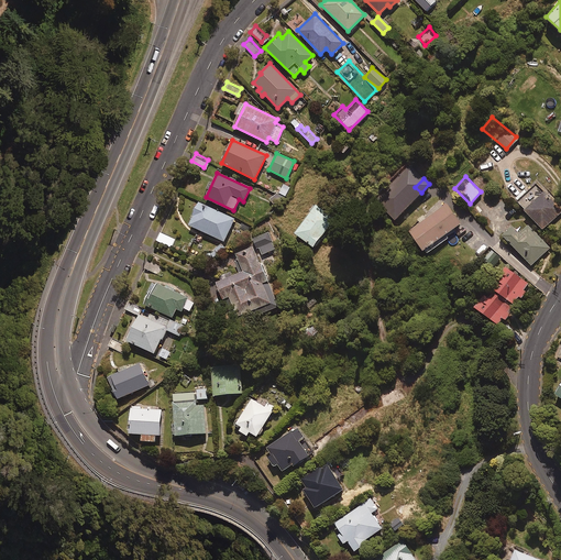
[(290,187),(283,183),(278,191),(286,196),(290,187)]
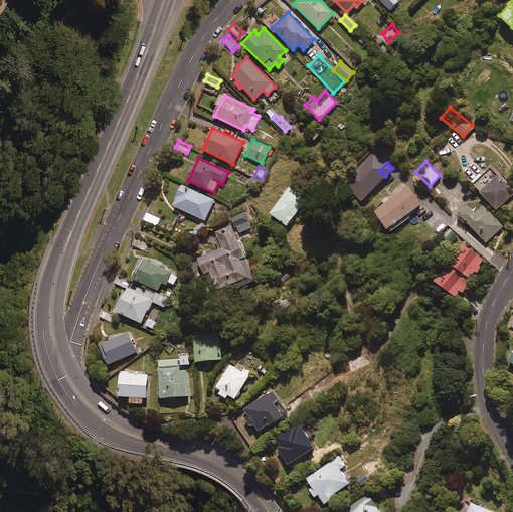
[(253,175),(245,181),(250,188),(259,182),(253,175)]
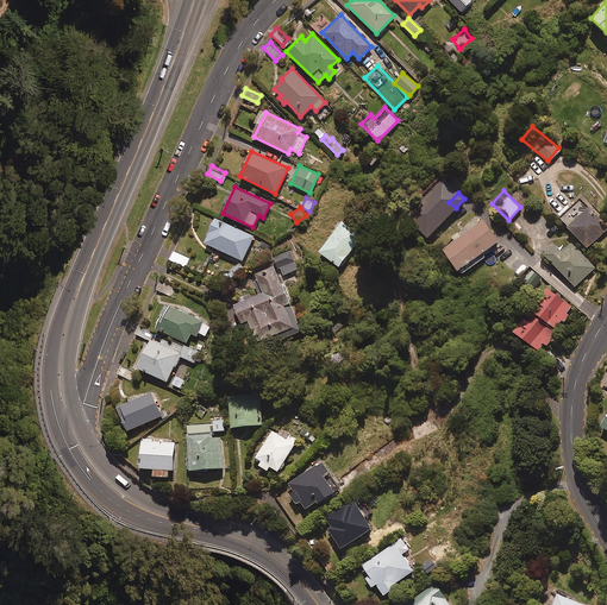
[(606,227),(606,226),(589,207),(568,227),(587,247),(606,227)]
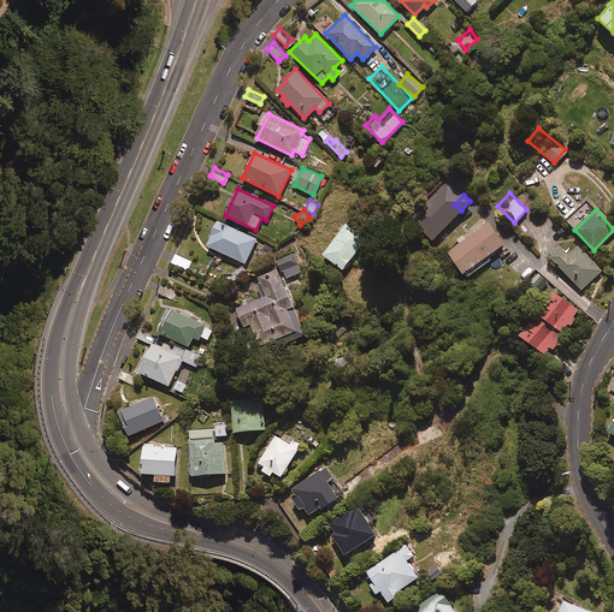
[(257,238),(217,219),(205,244),(244,263),(257,238)]
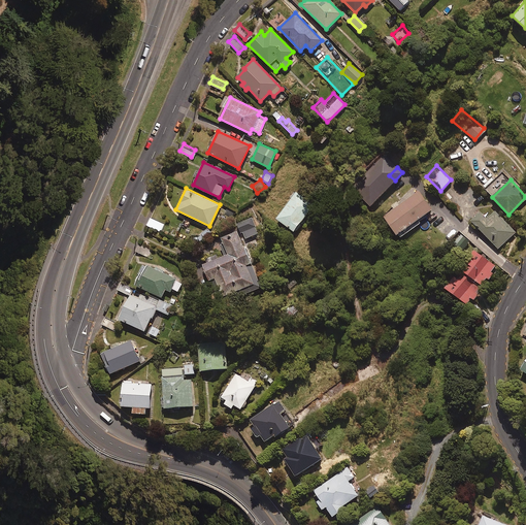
[(315,203),(296,190),(275,218),(294,231),(315,203)]
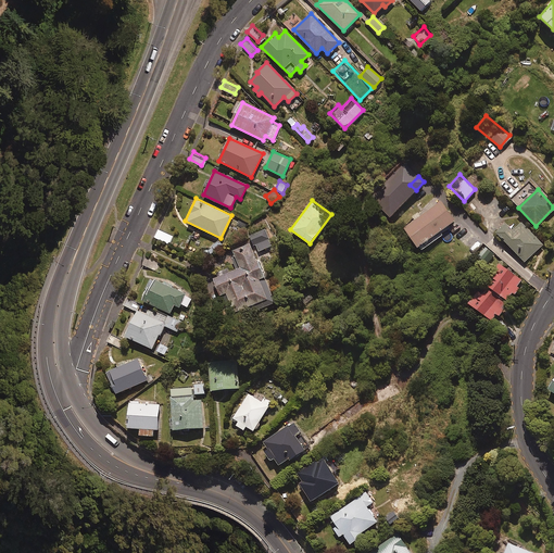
[(455,221),(440,200),(403,226),(419,250),(442,234),(440,231),(455,221)]
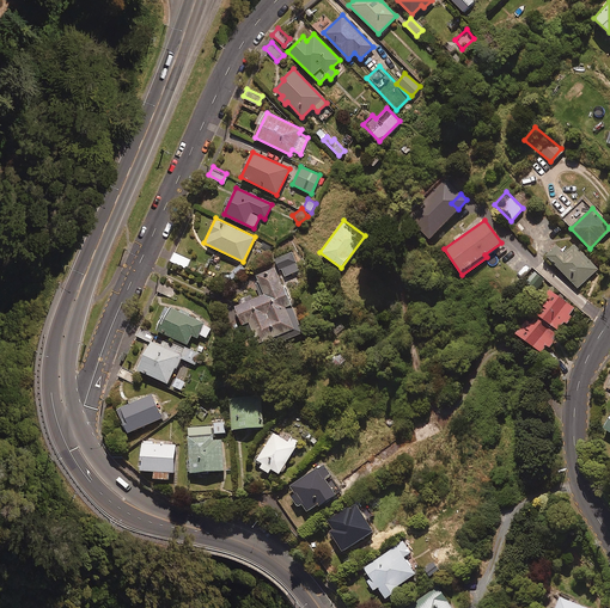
[(565,253),(556,246),(547,256),(578,287),(597,268),(574,245),(565,253)]
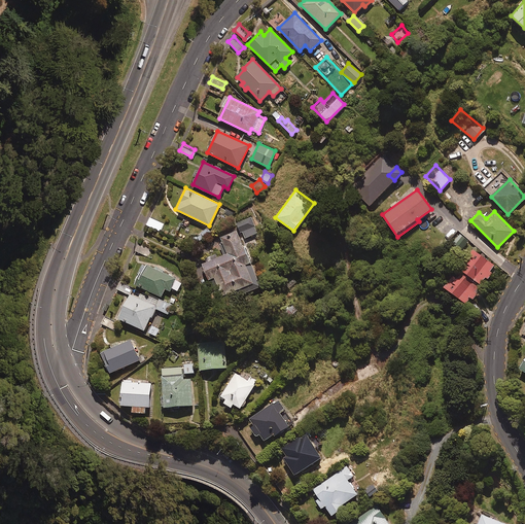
[(250,215),(236,221),(240,232),(243,231),(245,236),(256,232),(250,215)]
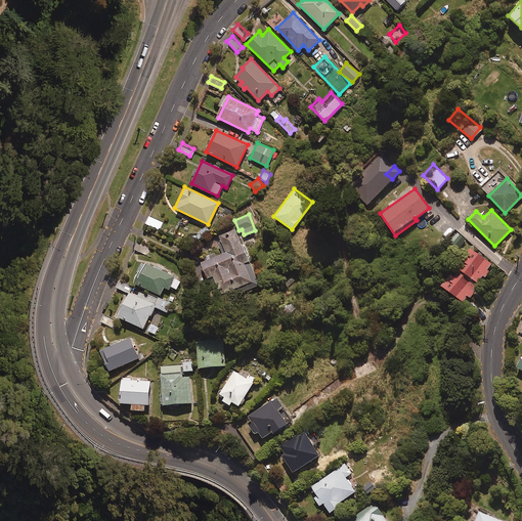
[(225,299),(258,286),(249,262),(251,261),(245,246),(243,247),(235,228),(219,234),(222,242),(217,243),(222,255),(216,257),(214,251),(203,256),(206,261),(202,263),(215,297),(223,293),(225,299)]
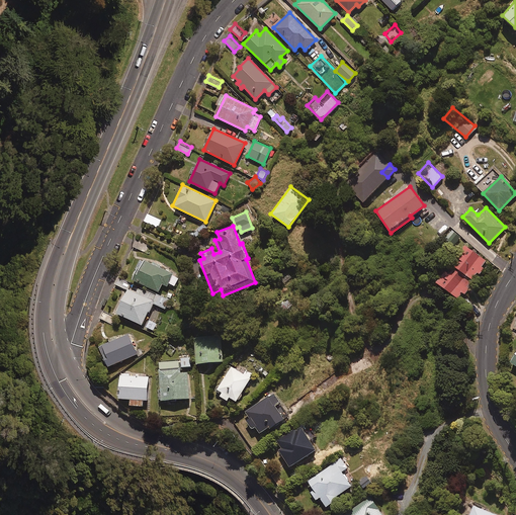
[(437,284),(458,298),(462,292),(464,293),(468,286),(466,285),(477,271),(480,274),(484,268),(481,265),(485,259),(463,245),(437,284)]
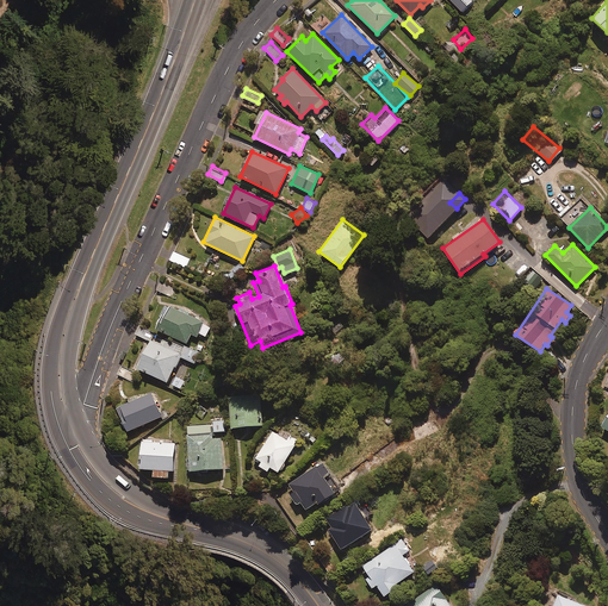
[(187,314),(190,308),(180,305),(178,310),(165,304),(154,328),(186,343),(191,333),(197,336),(203,322),(187,314)]
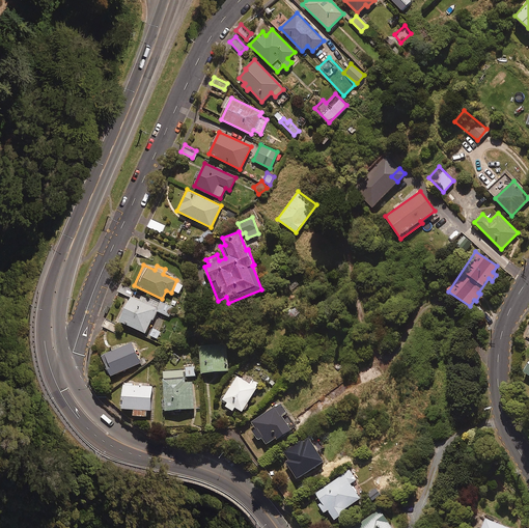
[(176,309),(134,289),(119,322),(145,333),(156,309),(173,317),(176,309)]
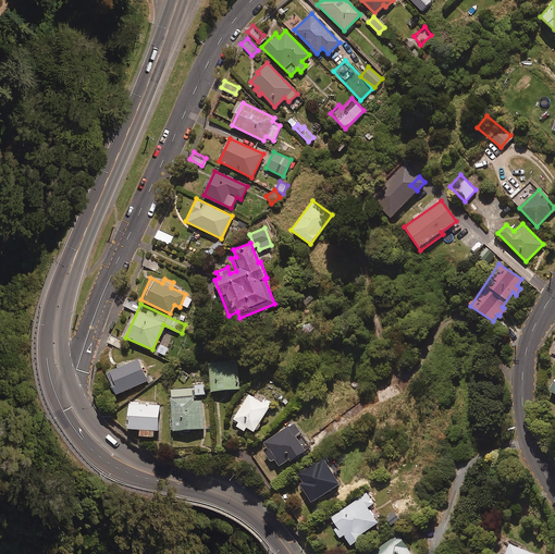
[(147,380),(137,358),(106,373),(115,395),(147,380)]
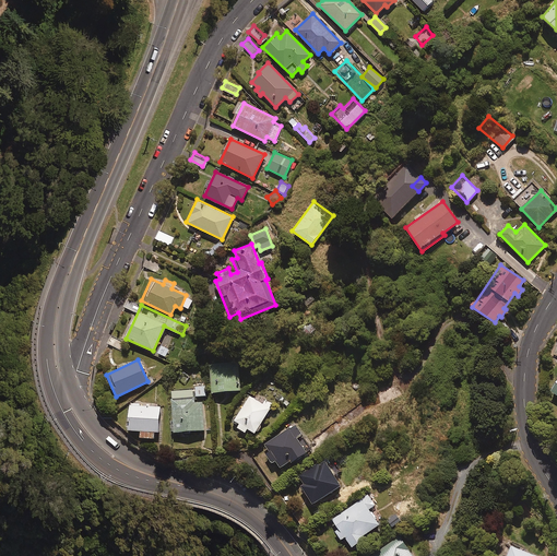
[(238,362),(210,364),(212,393),(240,391),(238,362)]
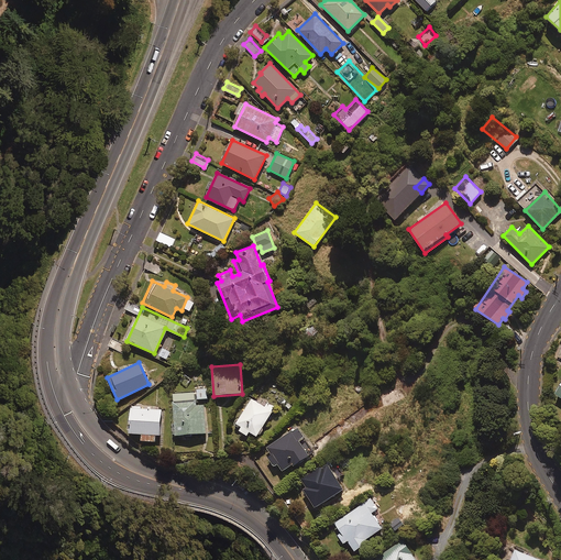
[(206,397),(206,388),(172,391),(175,436),(206,434),(204,404),(195,404),(195,398),(206,397)]
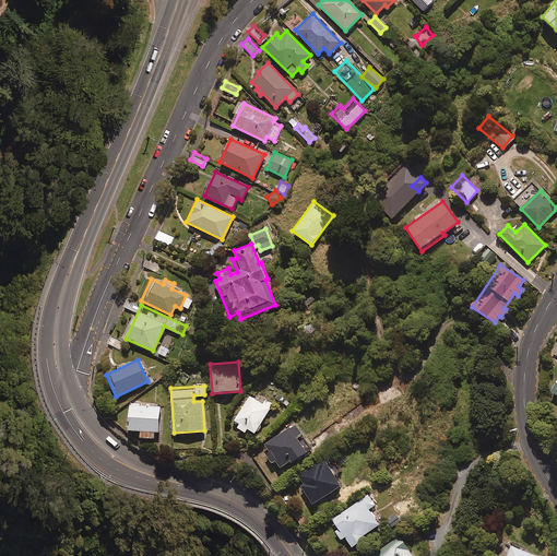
[(262,403),(249,394),(234,421),(239,424),(237,427),(245,432),(247,428),(255,433),(272,403),(265,399),(262,403)]
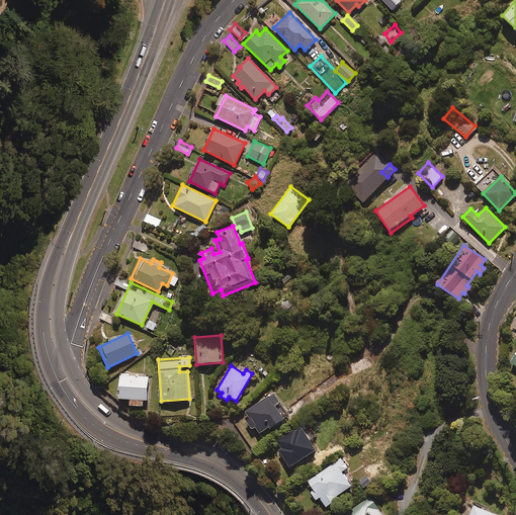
[(147,400),(148,376),(129,375),(129,371),(120,371),(119,400),(131,400),(131,406),(143,407),(143,400),(147,400)]
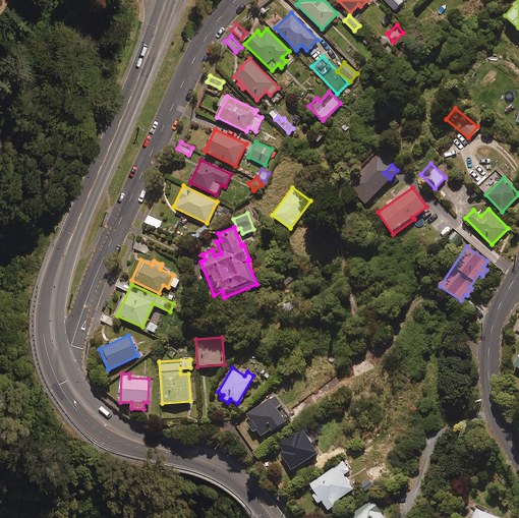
[(280,404),(274,395),(246,412),(251,420),(248,422),(253,432),(257,429),(263,438),(285,422),(276,407),(280,404)]
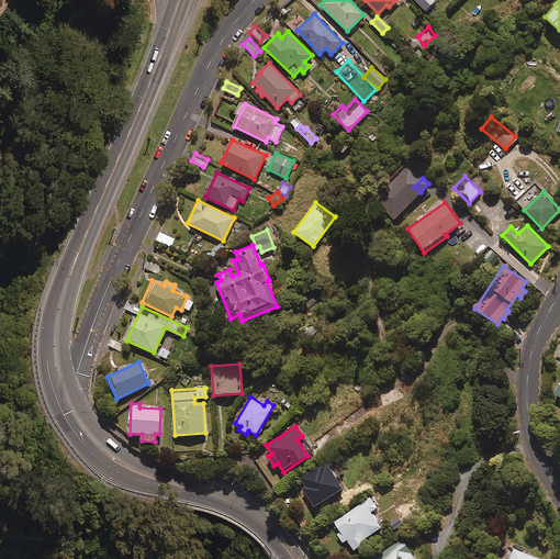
[(326,462),(301,478),(306,487),(303,489),(315,507),(343,490),(326,462)]
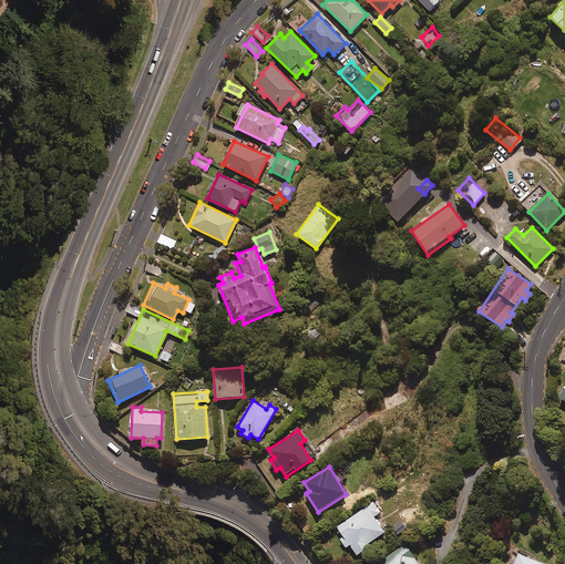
[(379,511),(372,501),(336,525),(342,535),(339,536),(346,547),(349,545),(358,556),(370,547),(367,543),(384,531),(373,515),(379,511)]
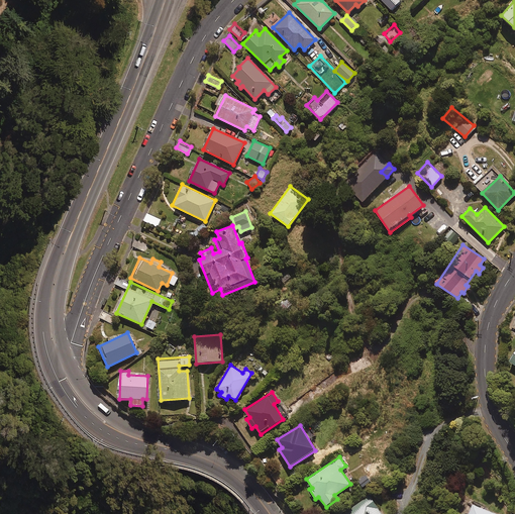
[(382,513),(369,495),(339,513),(382,513)]
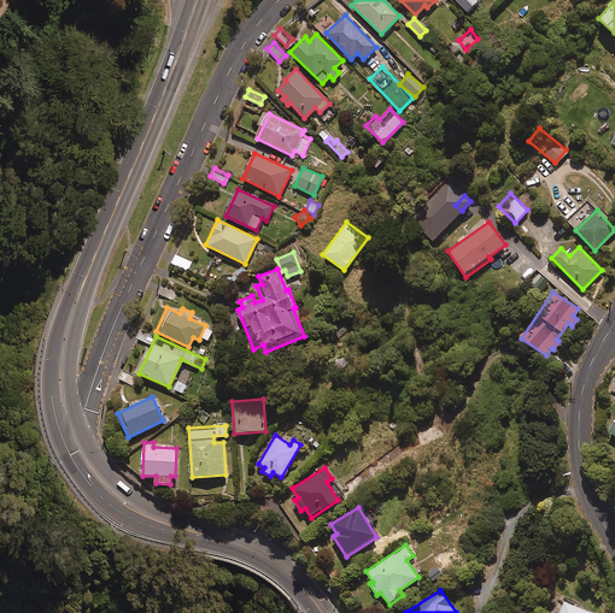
[(592,612),(557,597),(550,612),(592,612)]
